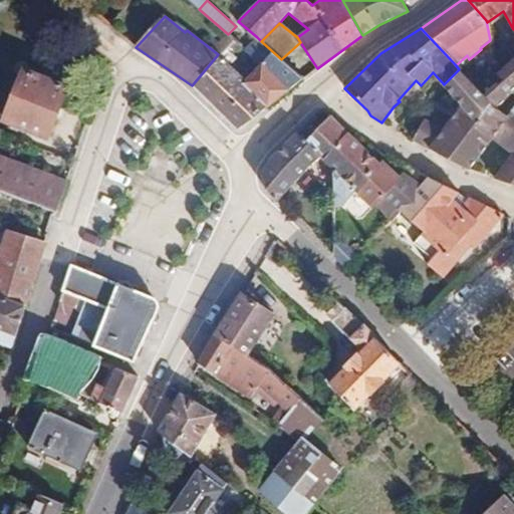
[(237,131),(289,90),(303,79),(281,59),(261,41),(257,37),(246,50),(261,64),(246,80),(218,54),(192,85),(237,131)]
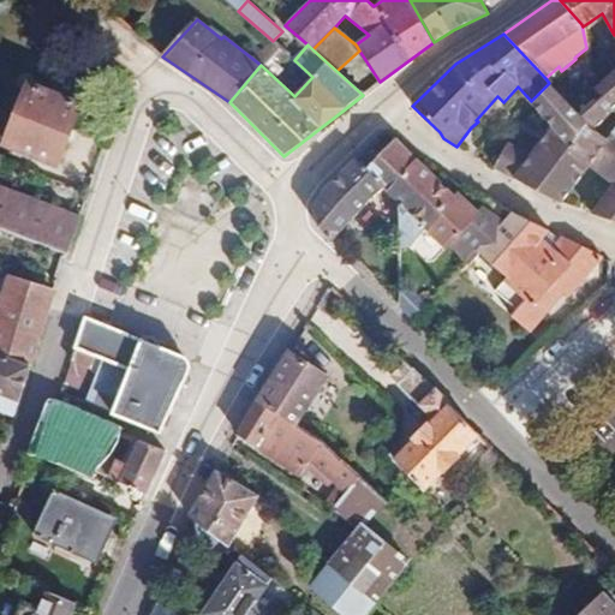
[(508,142),(495,168),(561,203),(589,166),(614,185),(592,214),(614,221),(614,129),(605,142),(595,130),(614,111),(611,108),(614,105),(614,67),(595,87),(602,94),(579,114),(574,109),(549,83),(531,101),(553,125),(531,155),(508,142)]
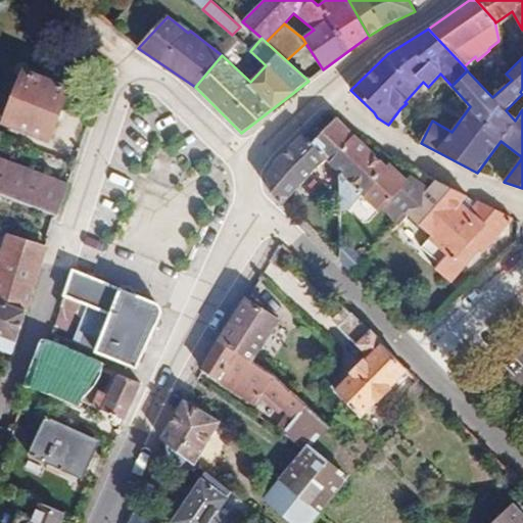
[(25,70),(4,123),(48,140),(68,88),(25,70)]
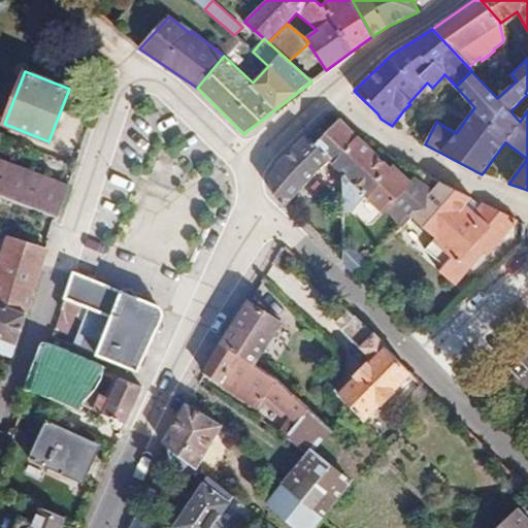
[(330,162),(334,165),(358,137),(340,119),(315,145),(330,162)]
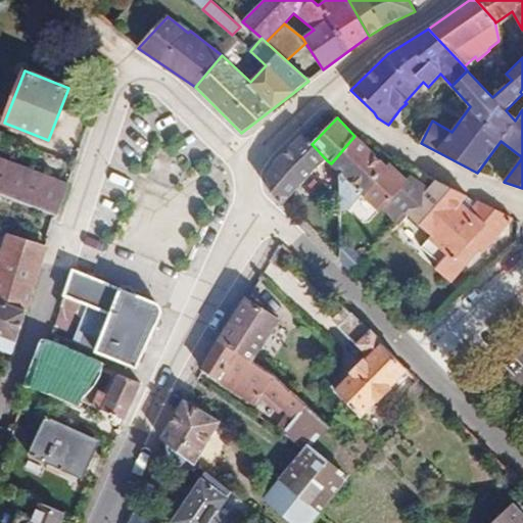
[(282,206),(285,202),(322,164),(327,160),(312,144),(303,136),(279,160),(268,180),(271,193),(282,206)]
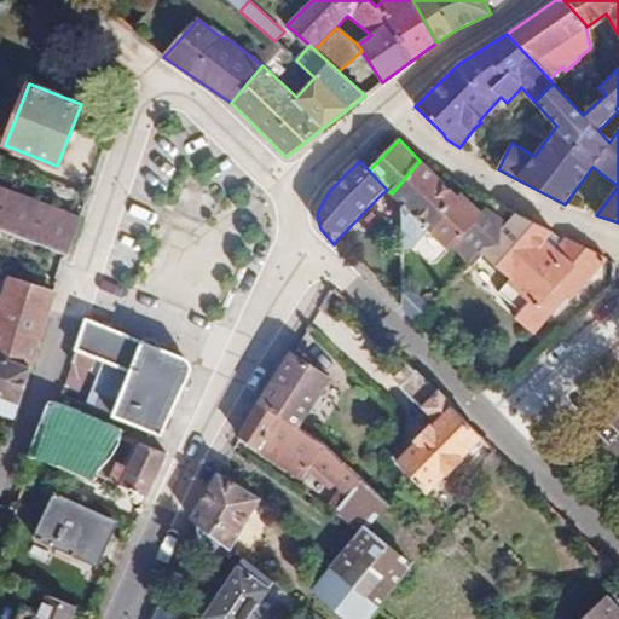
[(503,226),(484,209),(479,214),(460,195),(457,198),(420,161),(392,194),(399,201),(399,206),(401,244),(409,248),(411,239),(417,244),(429,230),(449,248),(451,244),(473,264),(481,254),(505,229),(503,226)]
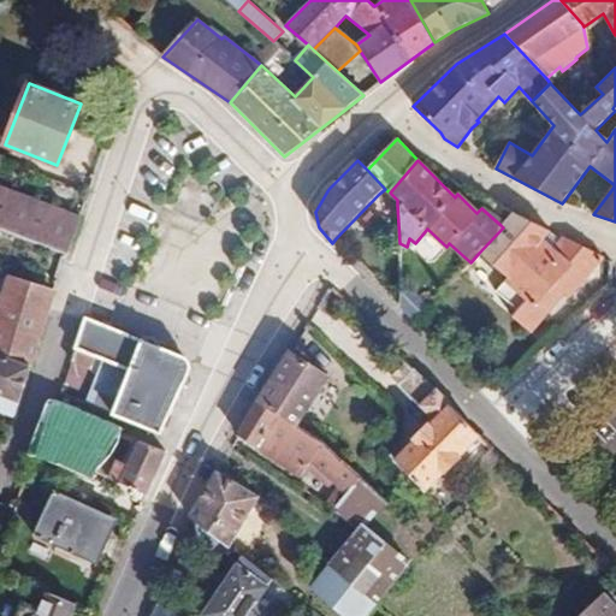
[(0,227),(69,254),(81,218),(0,187),(0,227)]
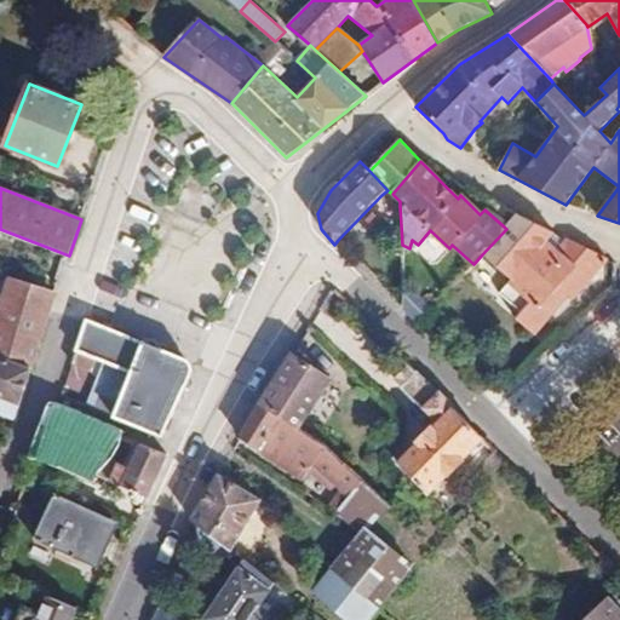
[(506,229),(482,254),(511,280),(501,292),(522,310),(516,319),(534,336),(569,297),(573,299),(608,259),(566,239),(563,240),(555,234),(515,214),(504,227),(506,229)]
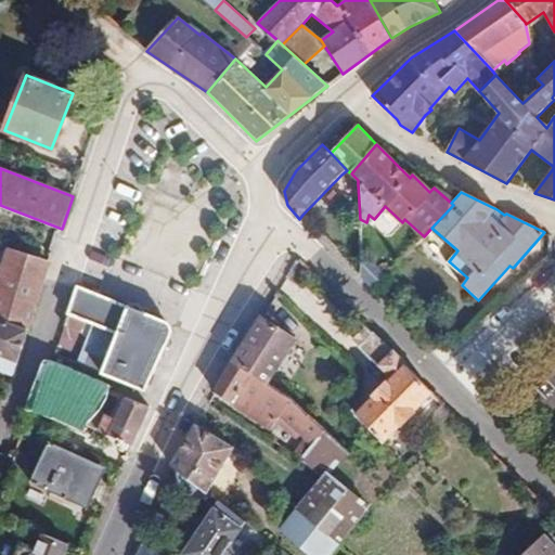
[(0,319),(28,330),(49,263),(8,249),(8,250),(0,270),(0,319)]
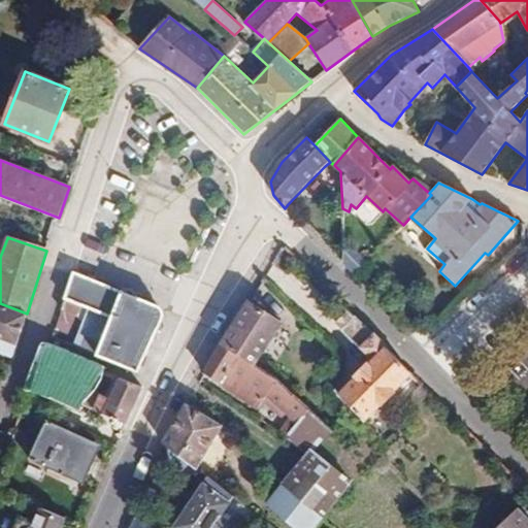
[(356,274),(367,263),(354,251),(342,245),(342,261),(356,274)]
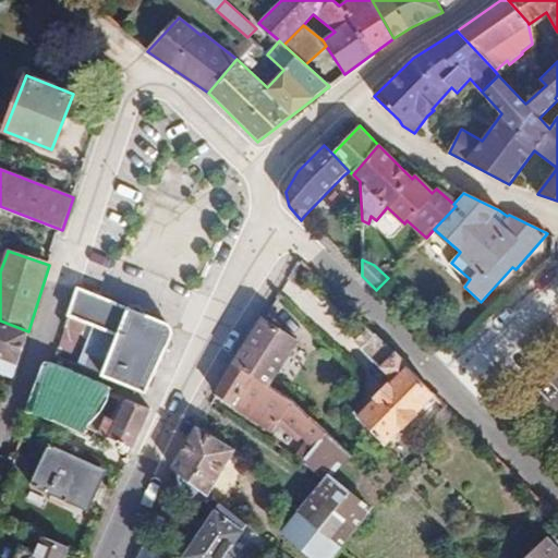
[(77,288),(64,328),(83,335),(87,324),(118,336),(114,344),(104,375),(102,377),(146,393),(172,337),(167,324),(77,288)]
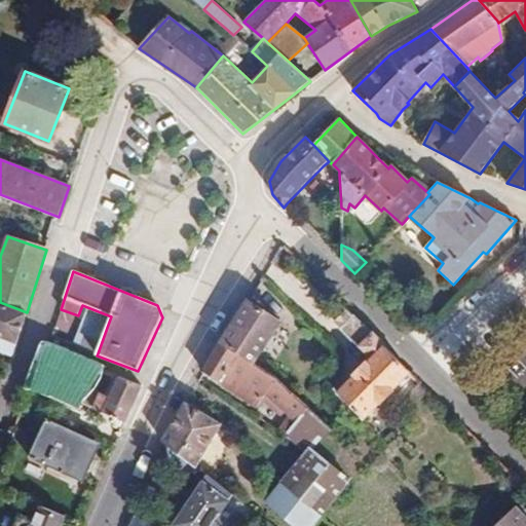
[(221,341),(254,363),(280,322),(248,300),(221,341)]
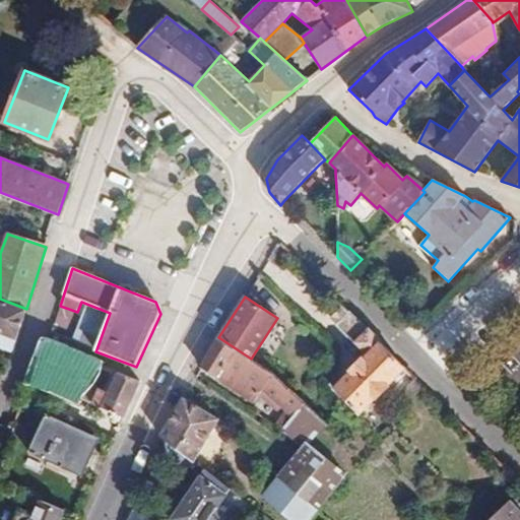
[(0,344),(13,350),(26,309),(0,299),(0,333),(1,334),(0,337),(0,344)]
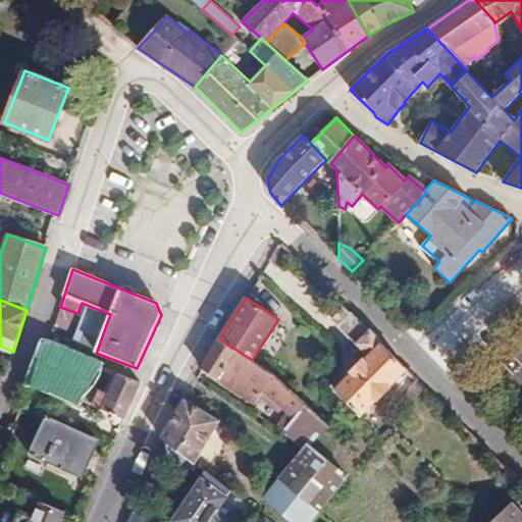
[(337,325),(351,312),(344,306),(331,318),(337,325)]
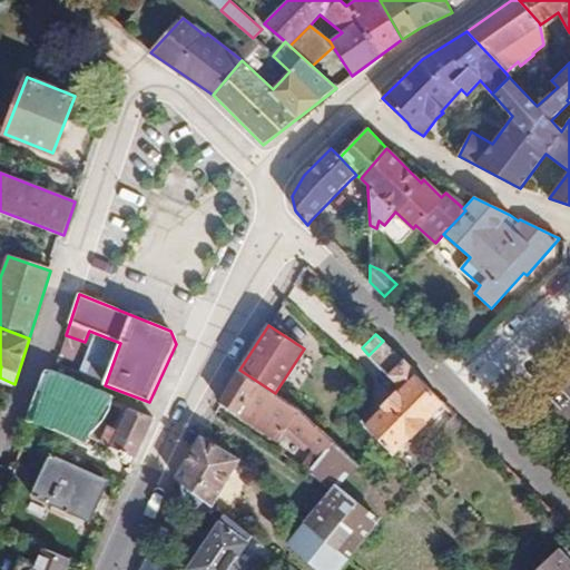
[(369,355),(367,356),(387,375),(391,372),(403,385),(364,424),(394,455),(446,404),(383,341),(369,355)]
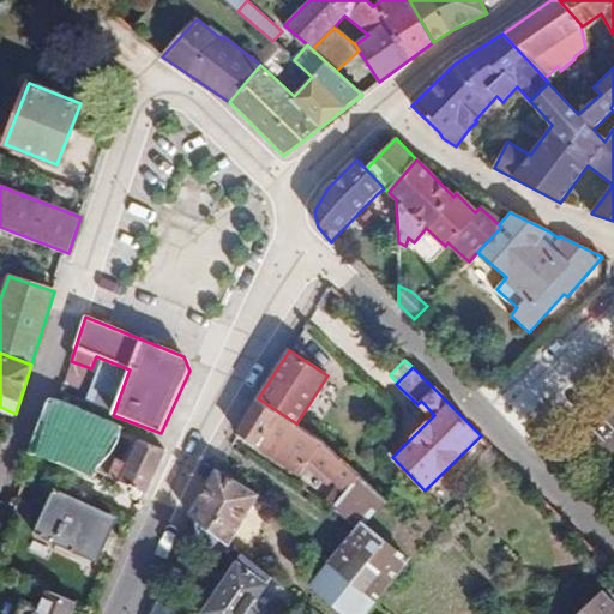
[(126,379),(97,368),(85,402),(114,413),(126,379)]
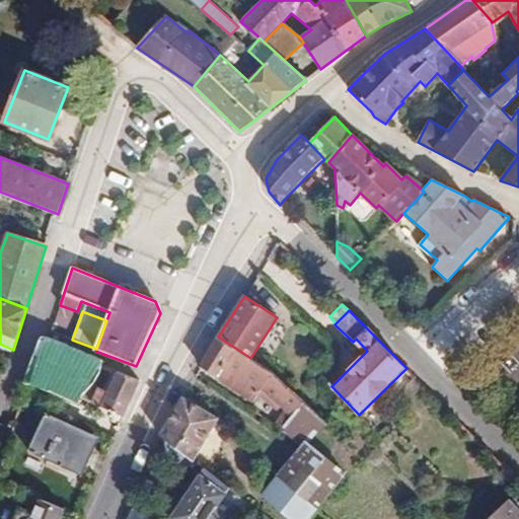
[(286,408),(292,414),(303,400),(272,372),(250,358),(218,337),(201,367),(252,401),(257,394),(262,387),(286,408)]
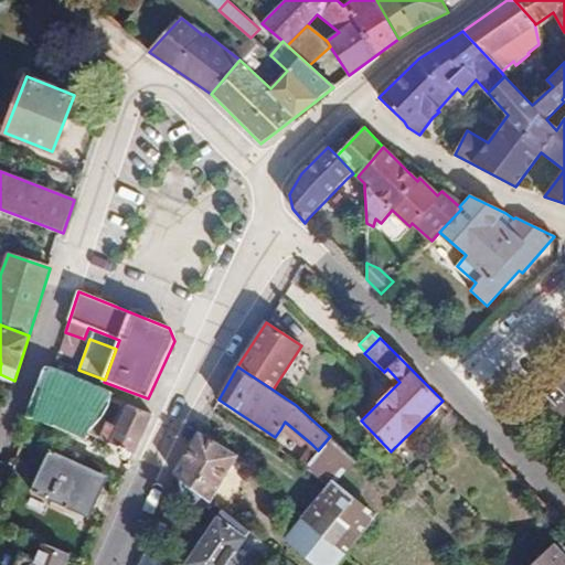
[(96,417),(107,395),(44,371),(32,406),(89,428),(87,434),(136,454),(152,415),(128,405),(118,427),(96,417)]
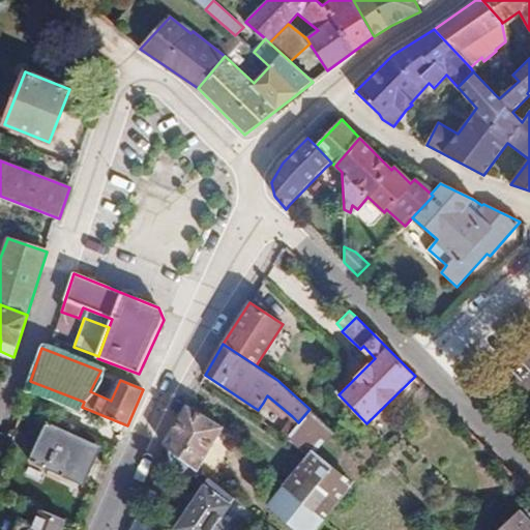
[(292,416),(267,395),(263,403),(286,422),(292,416)]
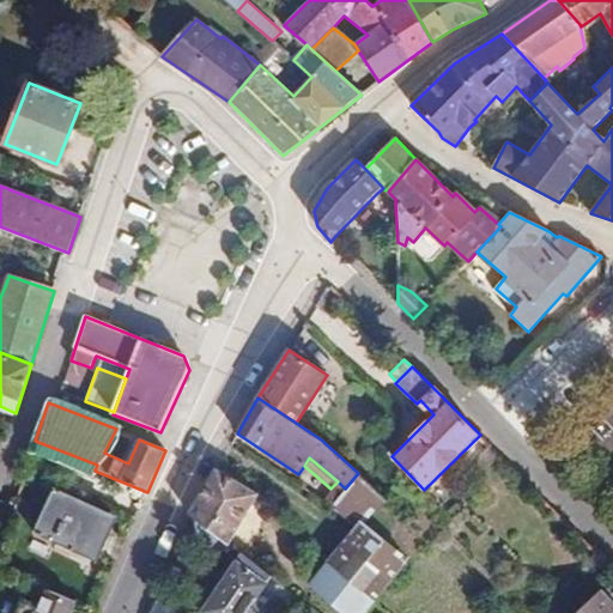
[(194,516),(229,544),(258,495),(216,469),(190,514),(194,516)]
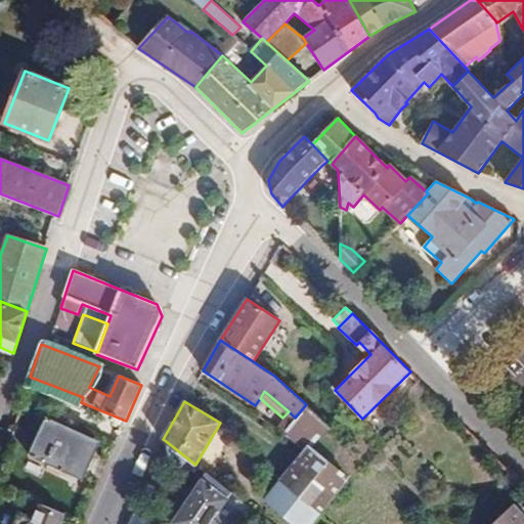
[(308,445),(312,448),(330,426),(306,404),(295,418),(289,426),(284,432),(304,449),(308,445)]
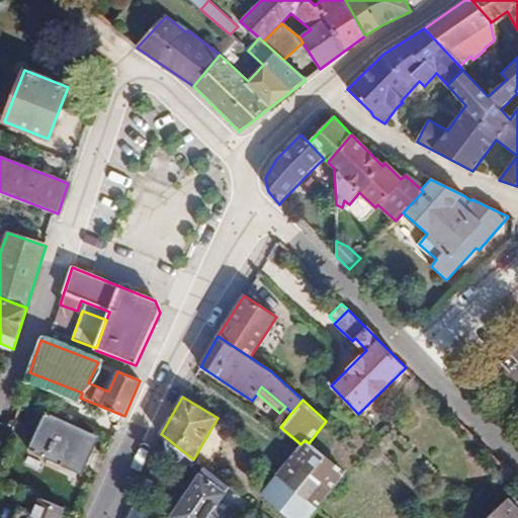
[(28,451),(76,472),(93,434),(46,413),(28,451)]
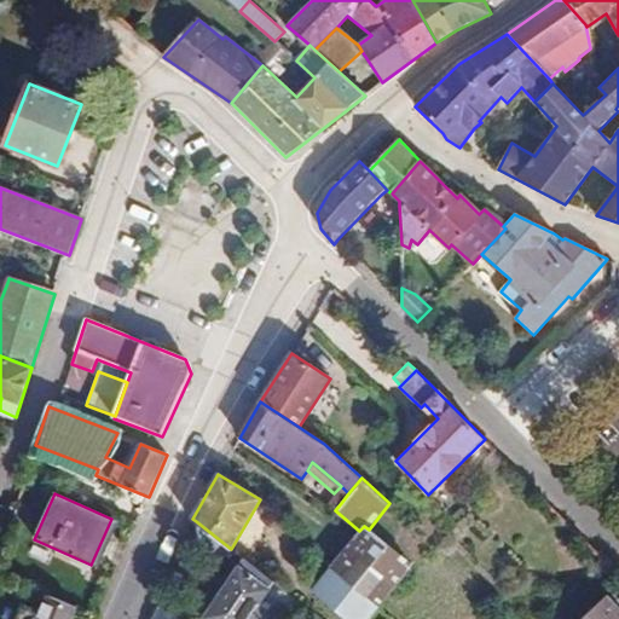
[(335,510),(341,503),(330,493),(323,503),(335,510)]
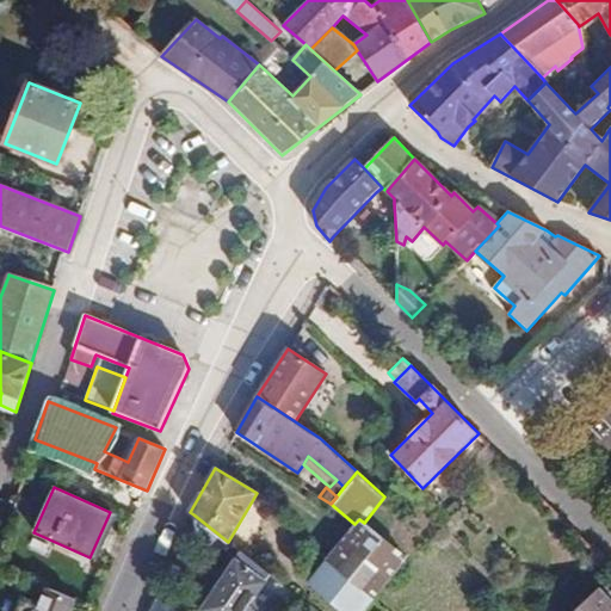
[(228,542),(193,514),(187,529),(216,553),(228,542)]
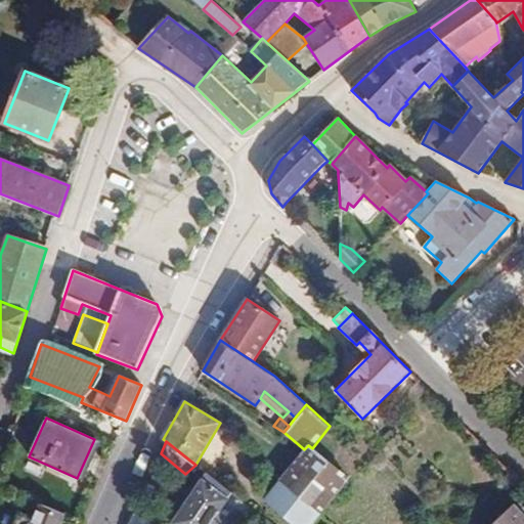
[(279,480),(320,512),(348,477),(312,448),(308,445),(304,449),(279,480)]
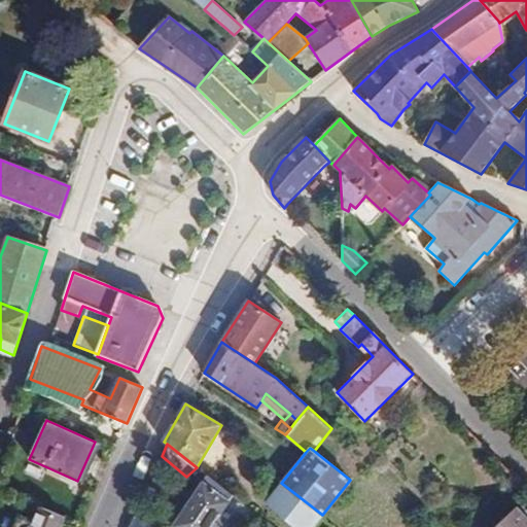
[(208,476),(174,526),(175,526),(210,526),(224,506),(233,495),(208,476)]
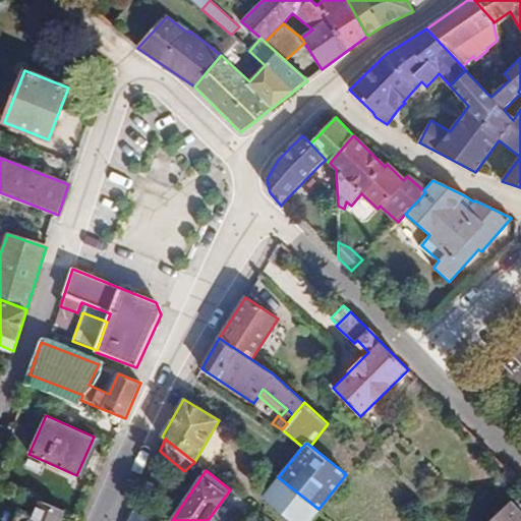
[(264,496),(294,520),(308,520),(319,509),(278,477),(264,496)]
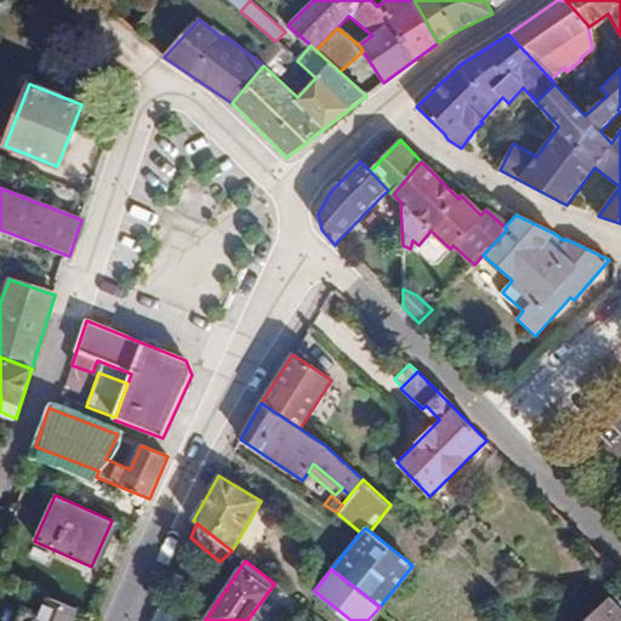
[(265,597),(248,620),(274,620),(284,609),(265,597)]
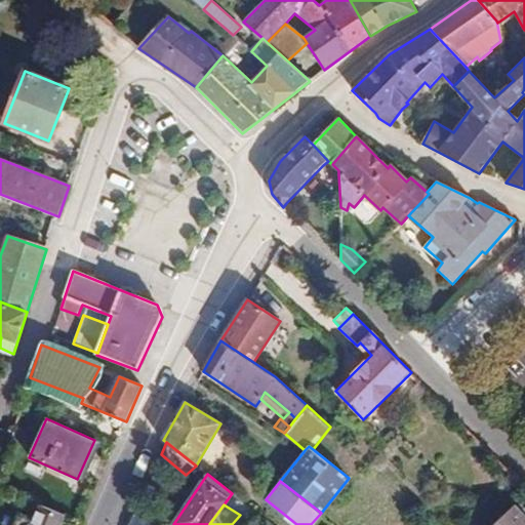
[(61,524),(66,516),(40,506),(34,519),(19,513),(13,524),(61,524)]
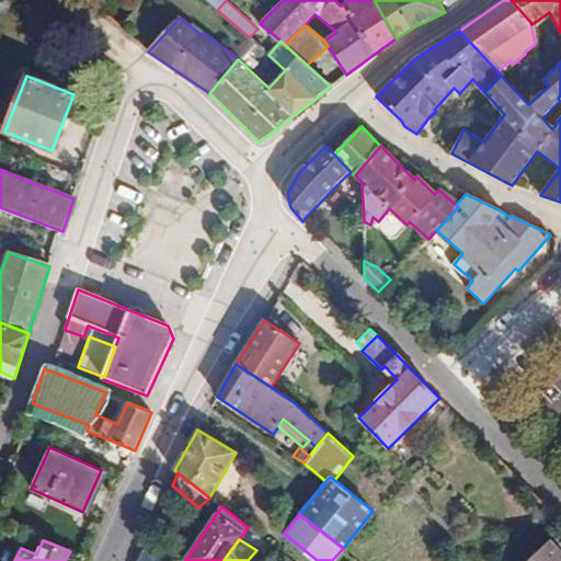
[(560,560),(560,551),(551,541),(530,560),(560,560)]
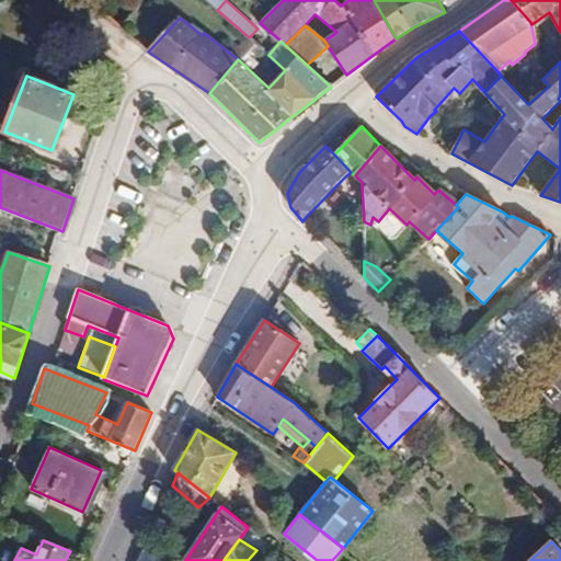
[(167,560),(145,544),(137,560),(167,560)]
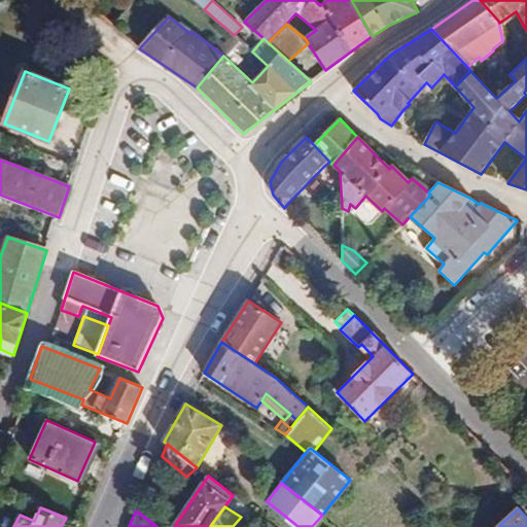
All buildings are outlined.
